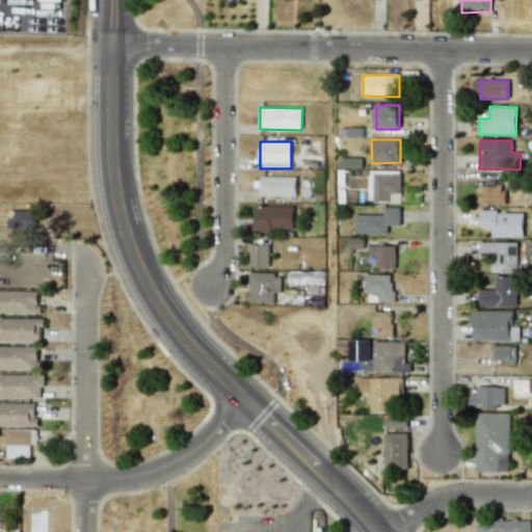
[(401,170),(368,170),(368,202),(400,203),(401,170)]
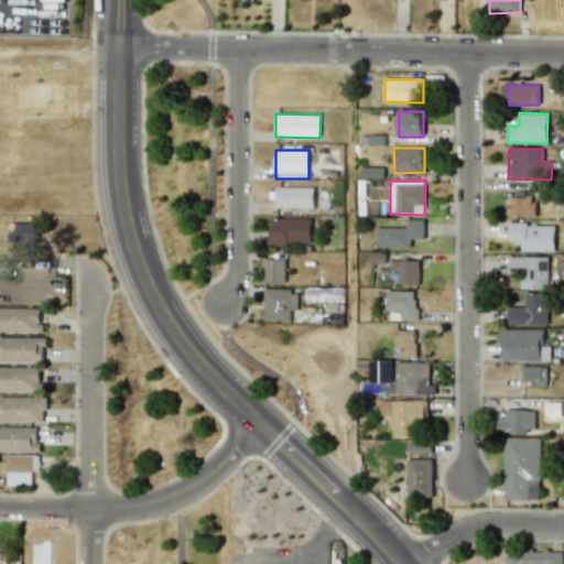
[(275,208),(314,208),(314,187),(277,187),(275,208)]
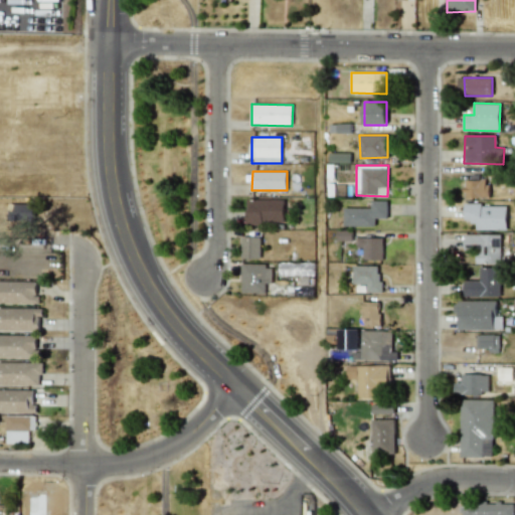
[(488,197),(487,179),(464,180),(464,198),(488,197)]
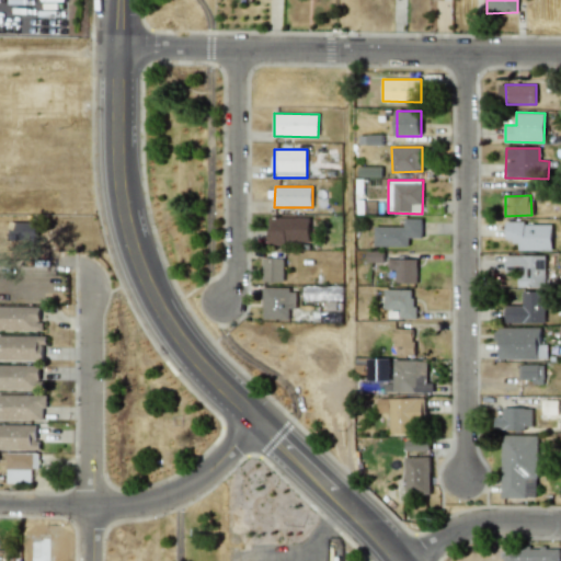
[(310,218),(268,217),(267,244),(309,244),(310,218)]
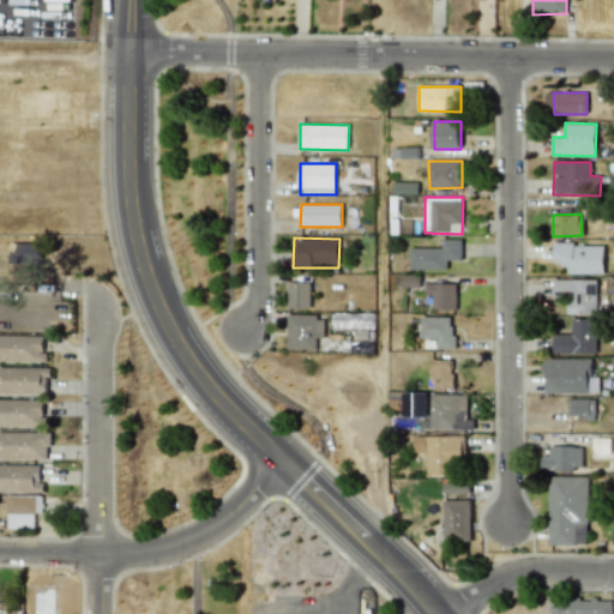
[(461,260),(462,240),(443,240),(443,248),(409,248),(409,269),(447,270),(447,259),(461,260)]
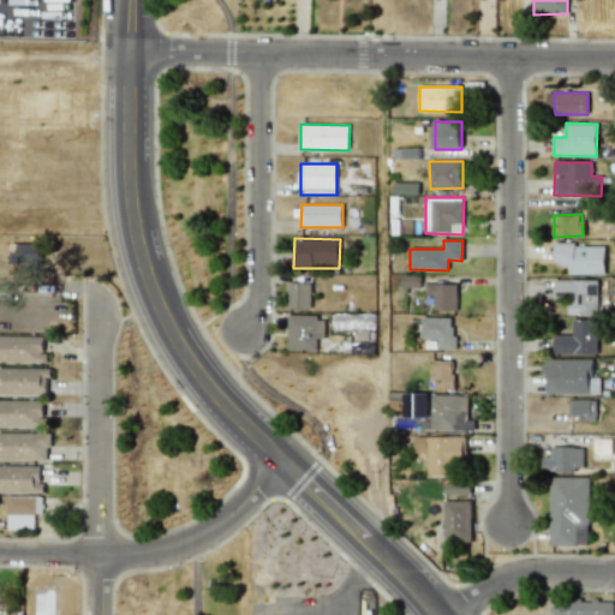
[(12,244),(12,264),(42,263),(41,244),(12,244)]
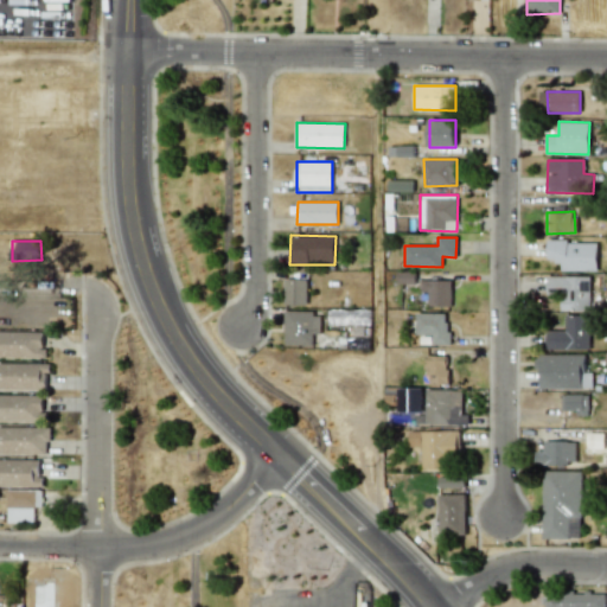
[(547,261),(561,261),(561,270),(596,272),(598,242),(547,241),(547,261)]
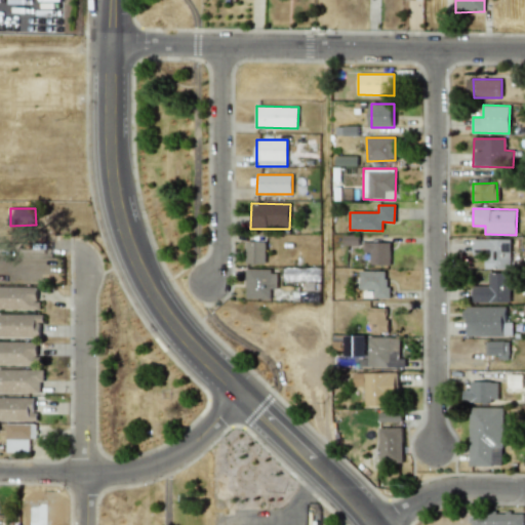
[(473,239),(473,254),(484,254),(484,269),(511,269),(510,248),(519,248),(519,239),(473,239)]
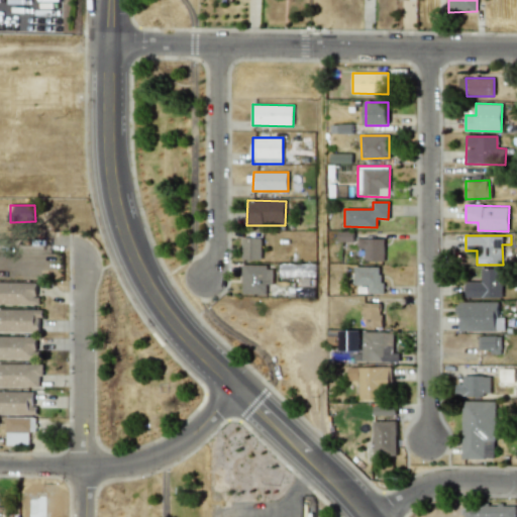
[(262,259),(243,259),(243,237),(262,238),(262,259)]
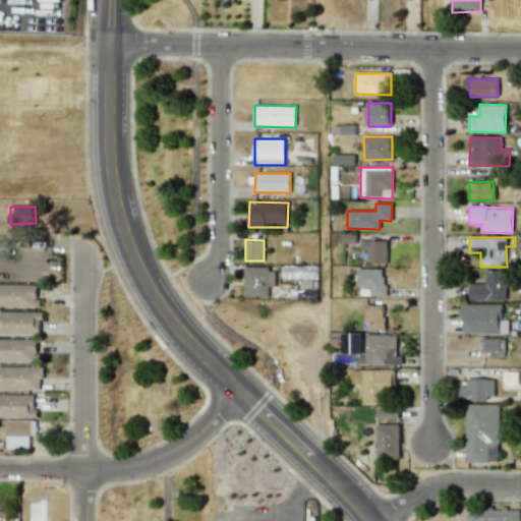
[(366,263),(388,263),(388,241),(361,240),(360,250),(367,250),(366,263)]
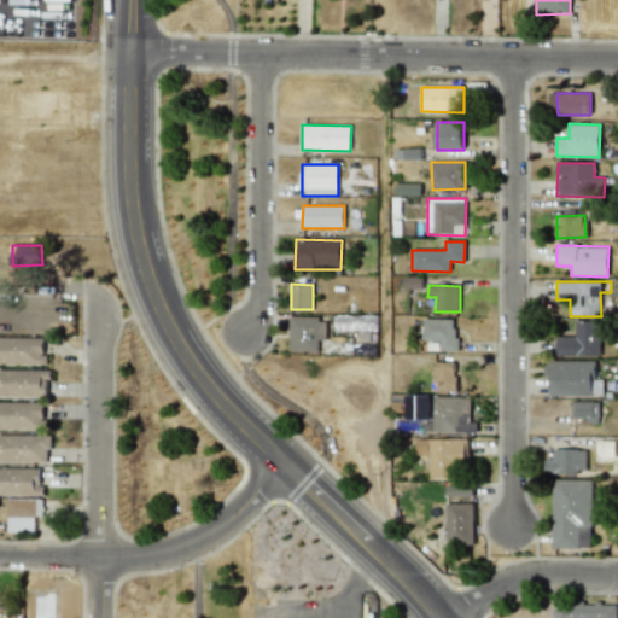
[(374,315),(333,315),(333,331),(374,332),(374,315)]
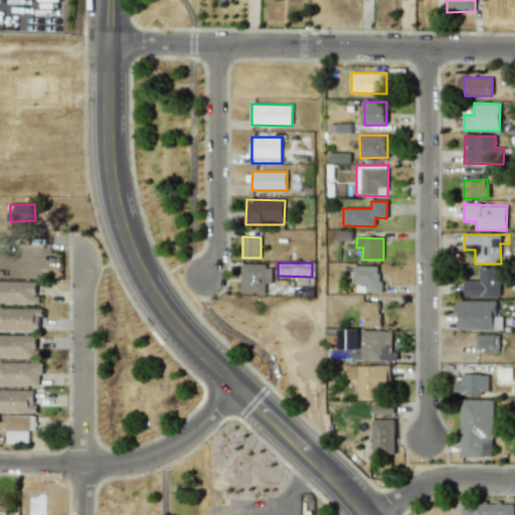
[(266,268),(272,268),(272,282),(266,282),(266,292),(242,291),(242,283),(241,282),(241,264),(266,265),(266,268)]
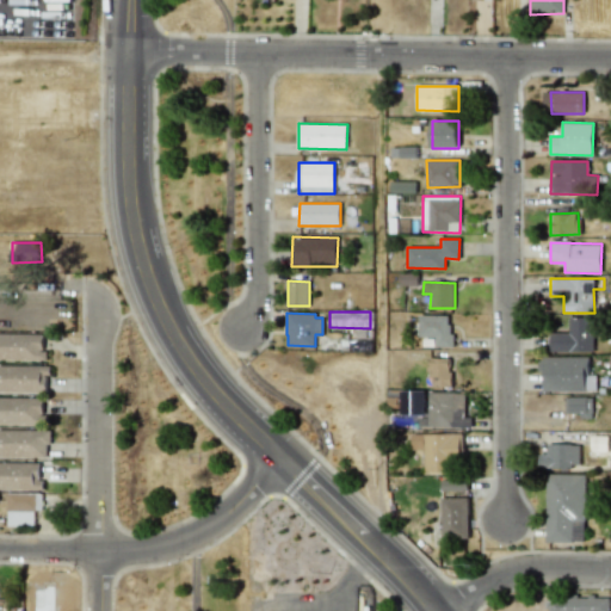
[(451,347),(451,316),(419,315),(419,337),(436,337),(434,347),(451,347)]
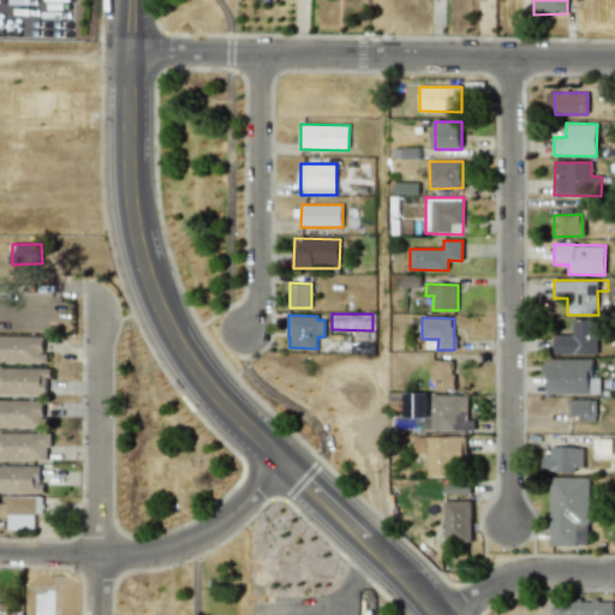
[(597,354),(598,320),(573,320),(572,335),(554,335),(554,354),(597,354)]
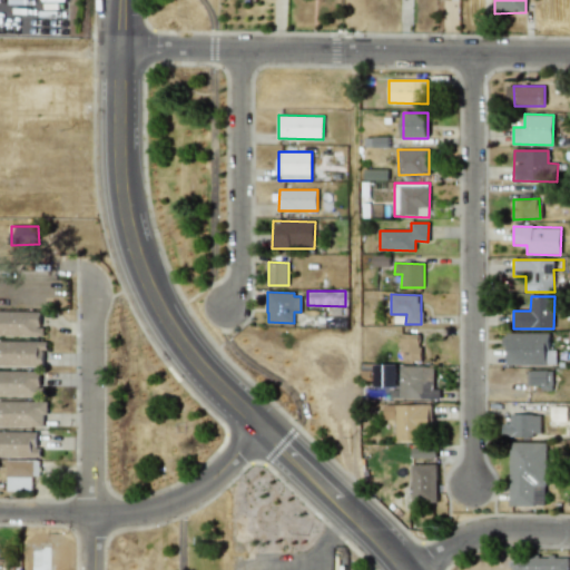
[(0,335),(41,336),(41,312),(0,311),(0,335)]
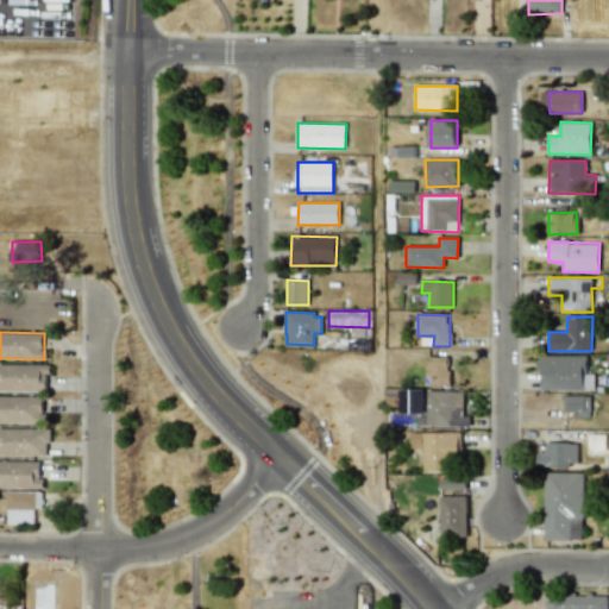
[(586,374),(586,356),(538,356),(538,370),(542,370),(542,389),(594,390),(594,375),(586,374)]
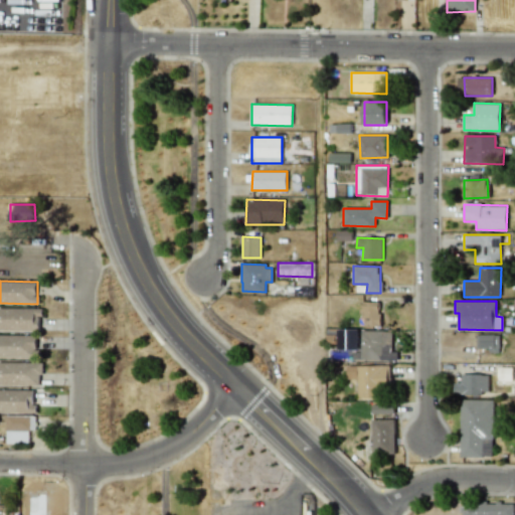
[(360,326),(379,326),(380,302),(361,302),(360,326)]
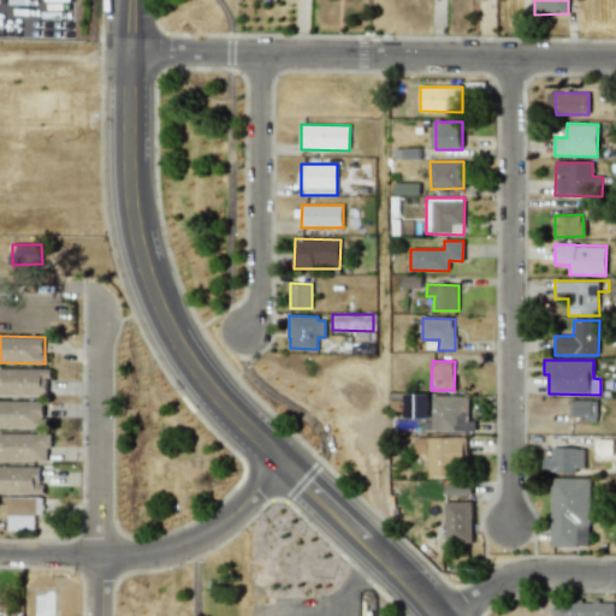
[(49,369),(0,367),(0,395),(48,396),(49,369)]
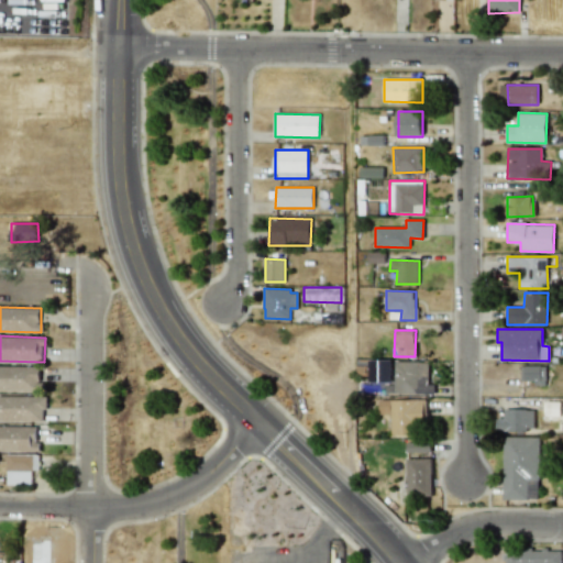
[(392,383),(392,361),(357,360),(356,375),(368,375),(368,382),(392,383)]
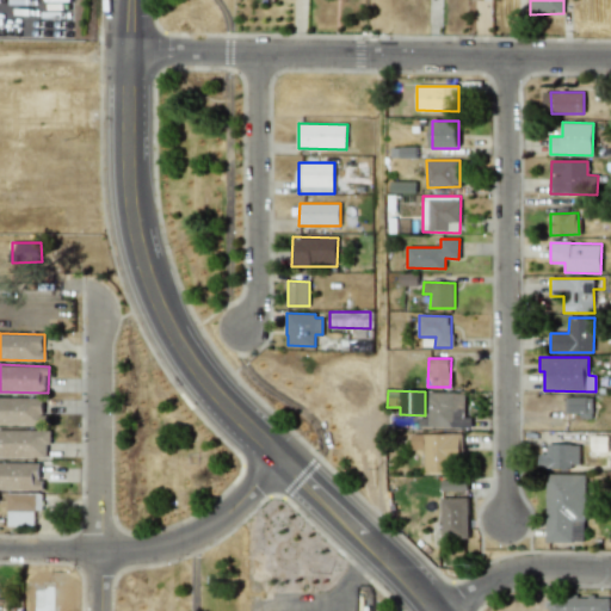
[(427,427),(468,429),(468,393),(429,393),(427,427)]
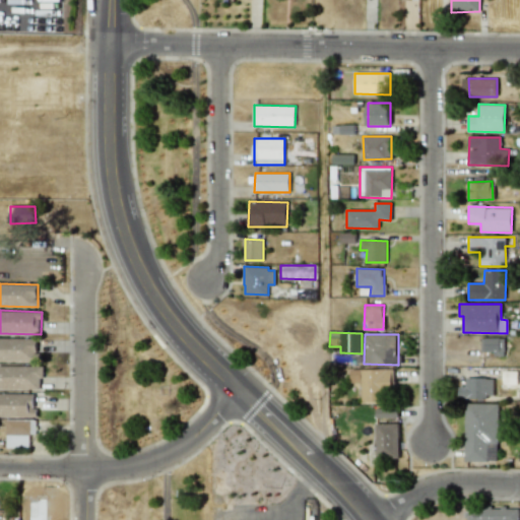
[(37,339),(0,337),(0,361),(37,362),(37,339)]
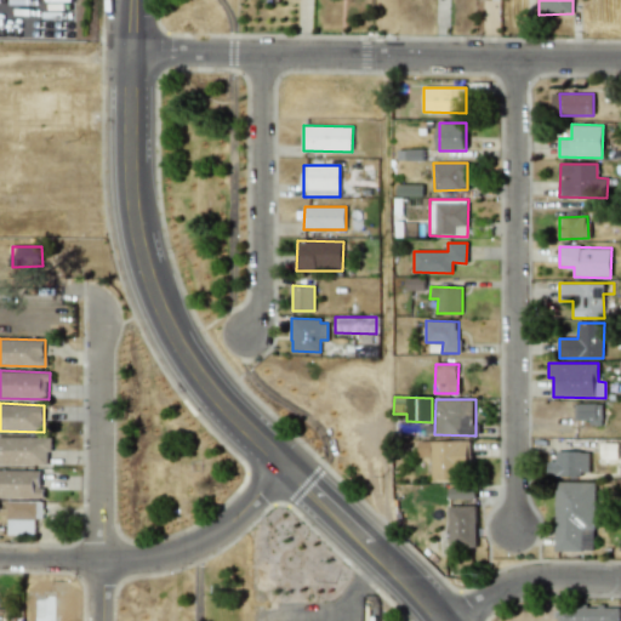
[(574,422),(600,422),(602,404),(575,403),(574,422)]
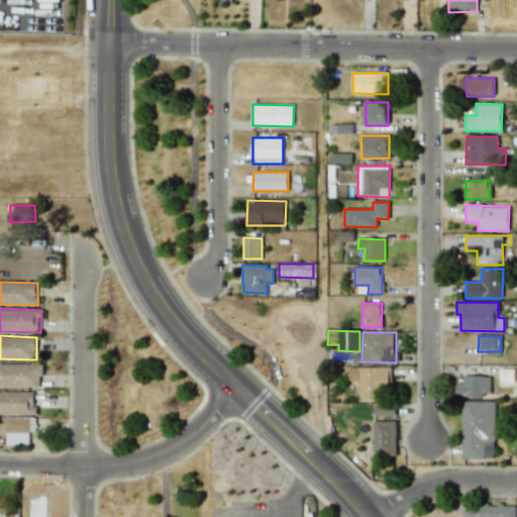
[(0,387),(41,387),(42,365),(0,364),(0,387)]
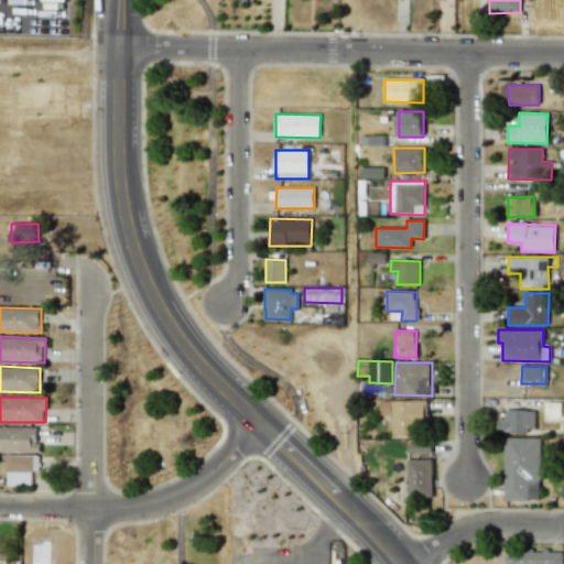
[(392,436),(418,436),(418,422),(426,421),(425,400),(379,401),(380,415),(391,415),(392,436)]
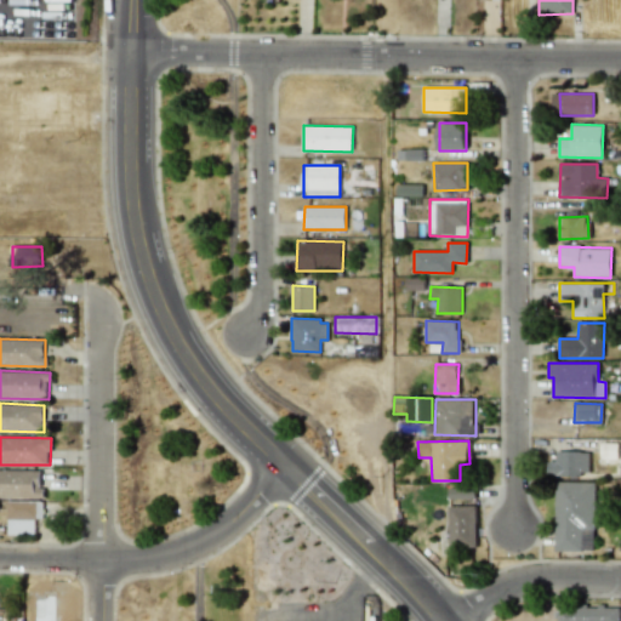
[(617,459),(617,443),(602,444),(602,459),(617,459)]
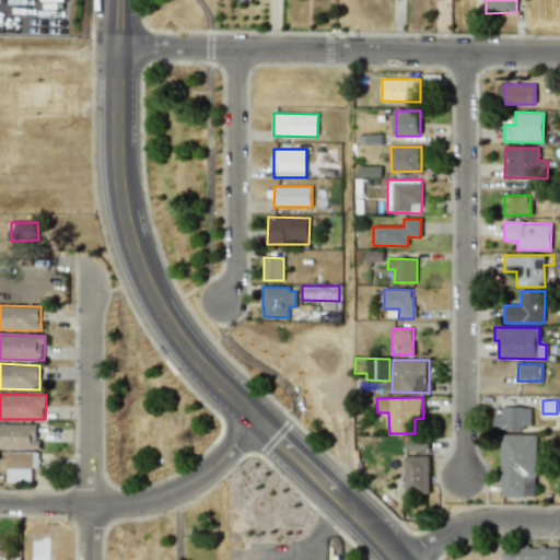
[(531,407),(502,407),(502,416),(493,416),(494,429),(531,429),(531,407)]
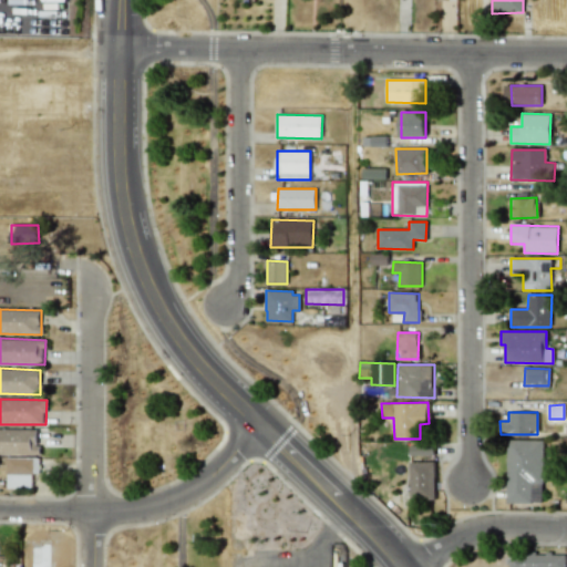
[(0,454),(38,455),(39,430),(0,429),(0,454)]
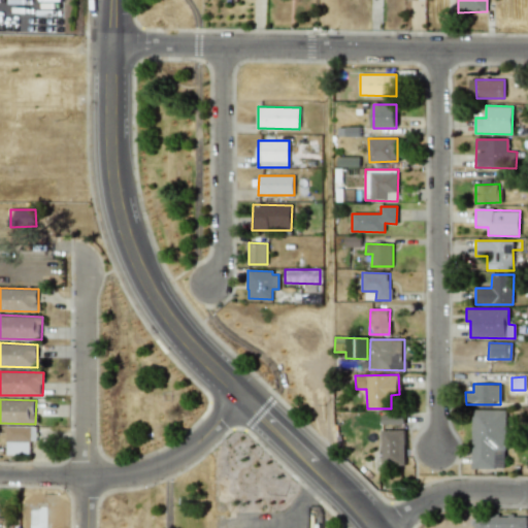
[(471,468),(504,469),(506,410),(472,409),(471,468)]
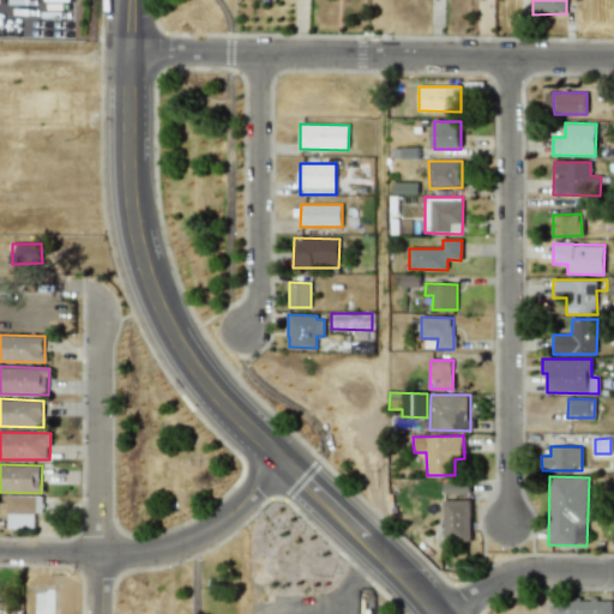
[(444,494),(469,492),(469,483),(444,485),(444,494)]
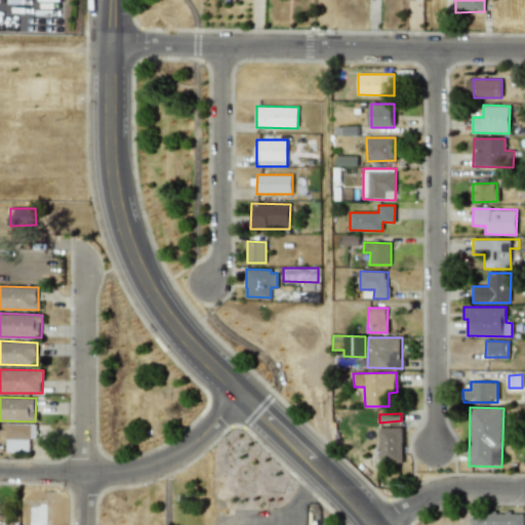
[(36,439),(36,423),(6,425),(7,452),(30,452),(30,439),(36,439)]
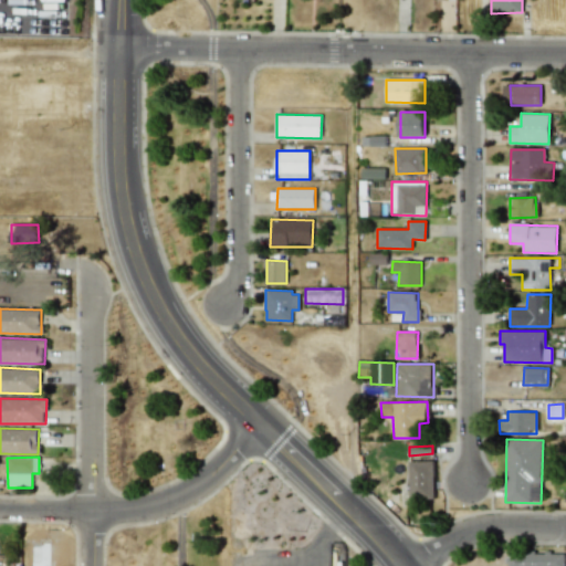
[(433,461),(409,462),(410,499),(435,499),(433,461)]
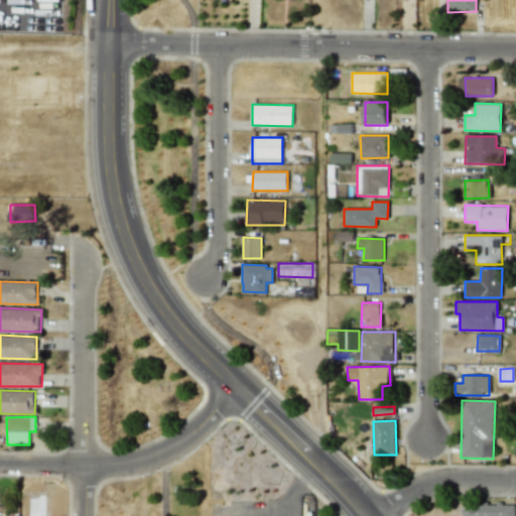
[(461,515),(513,515),(514,505),(462,504),(461,515)]
